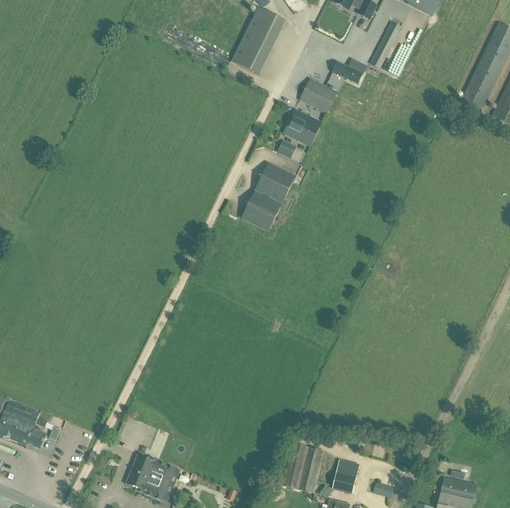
[(332,0),(347,8),(349,3),(358,7),(356,11),(368,17),(374,4),(367,0),(362,0),(332,0)]
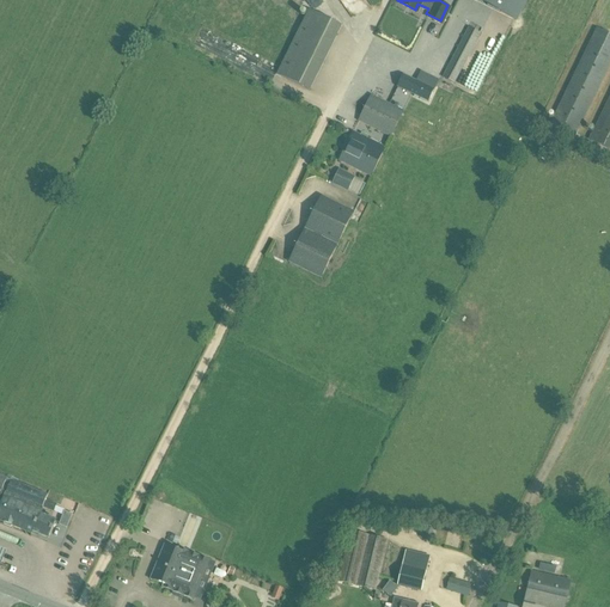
[(482,0),(512,14),(519,0),(482,0)]
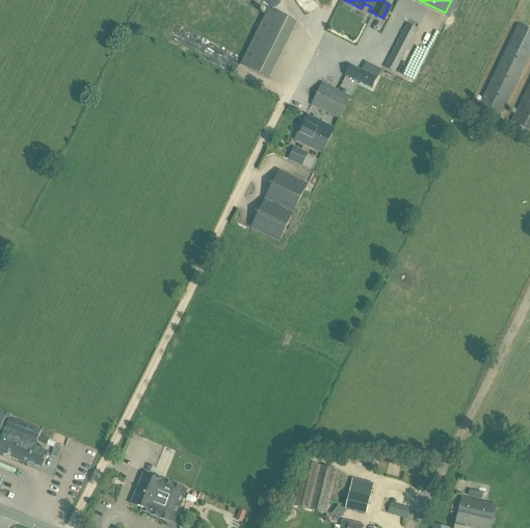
[(267,7),(239,62),(267,77),(295,21),(267,7)]
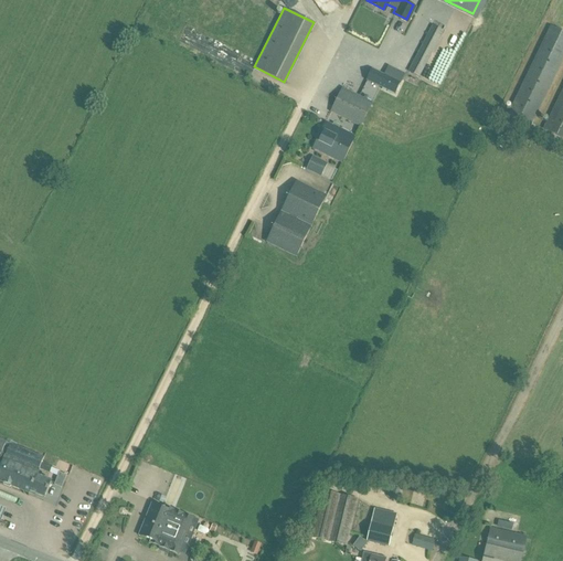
[(353,43),(352,45),(367,52),(381,20),(356,9),(343,39),(353,43)]
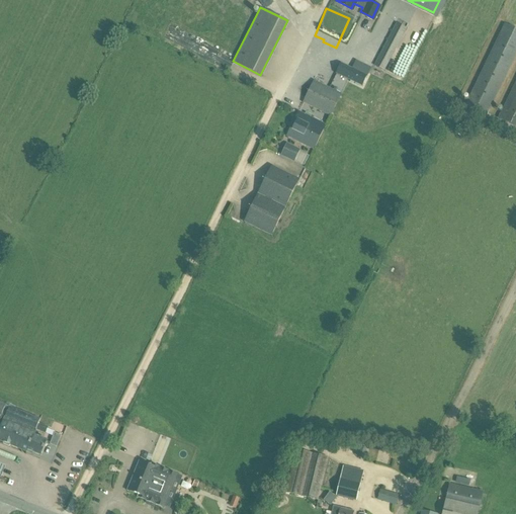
[(515,27),(501,20),(460,104),(482,114),(515,43),(515,27)]
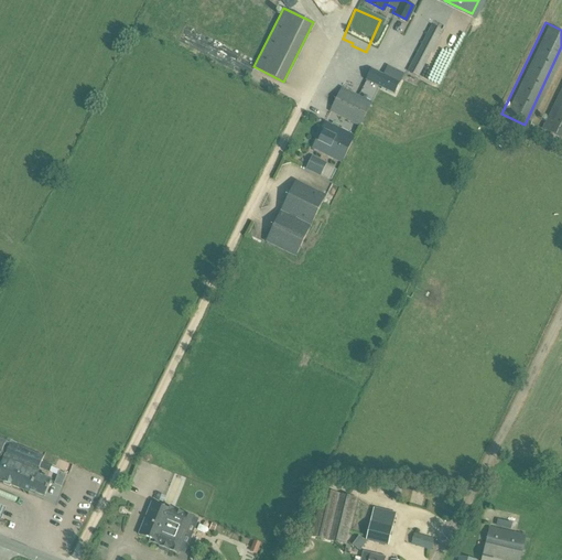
[(431,23),(406,70),(415,76),(442,29),(431,23)]
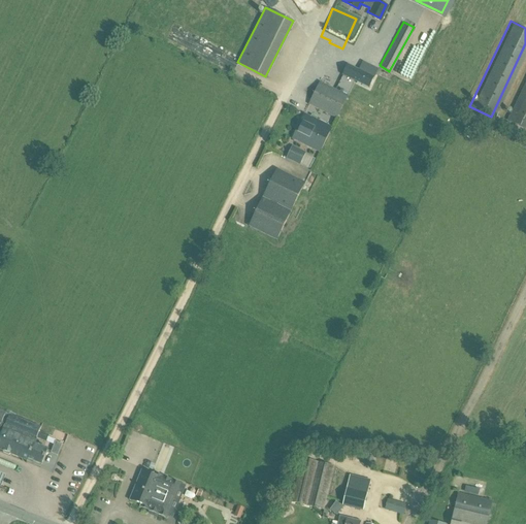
[(209,55),(214,44),(189,34),(185,45),(209,55)]
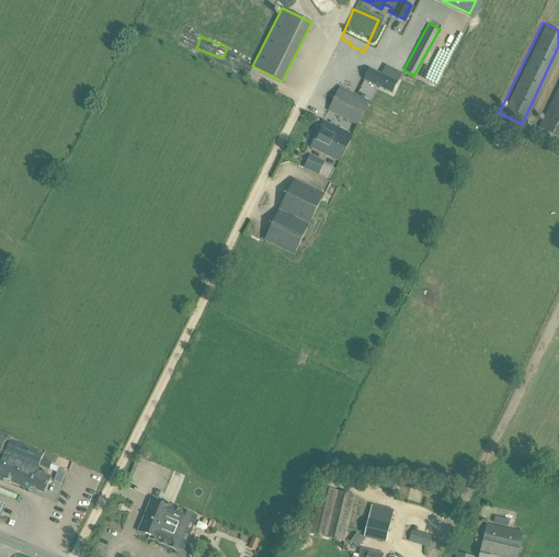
[(390,90),(396,80),(368,67),(364,78),(390,90)]
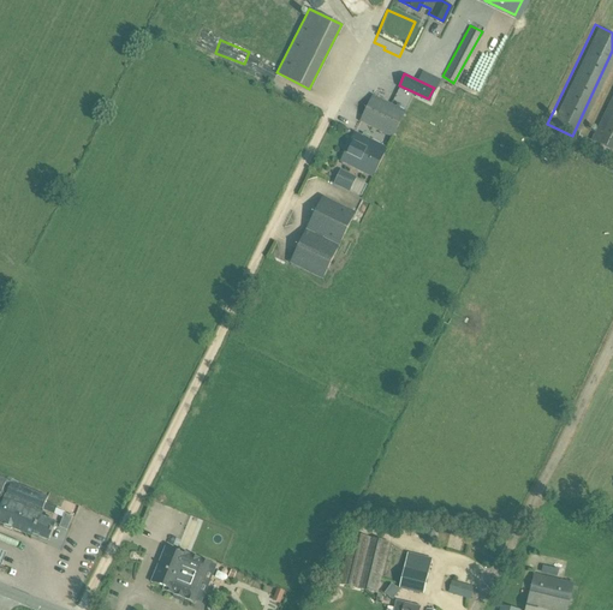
[(612,83),(588,137),(612,149),(612,83)]
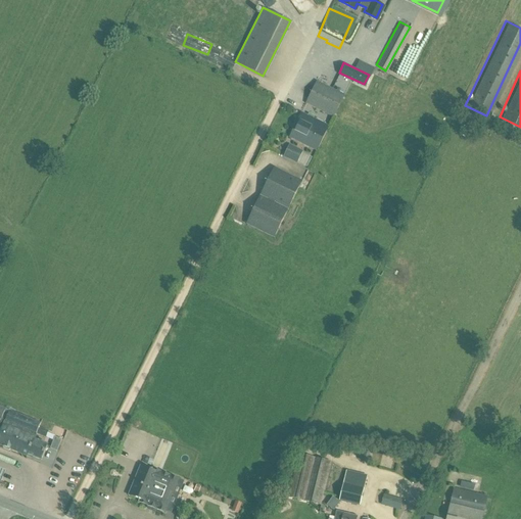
[(315,79),(304,101),(332,114),(343,92),(315,79)]
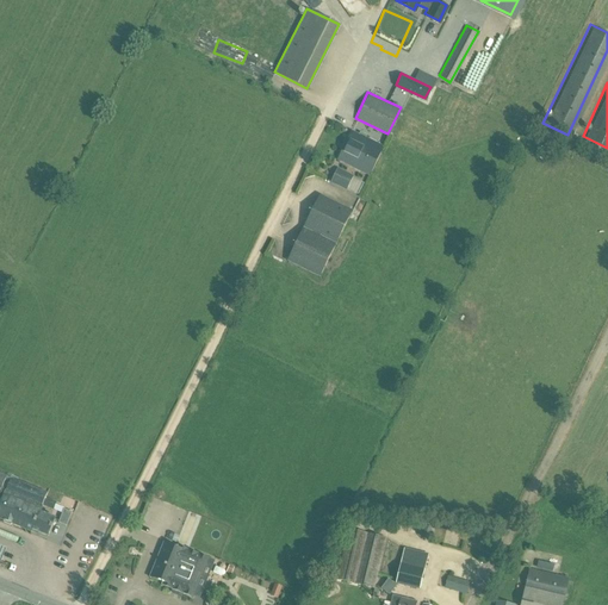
[(349,129),(336,157),(368,173),(383,144),(349,129)]
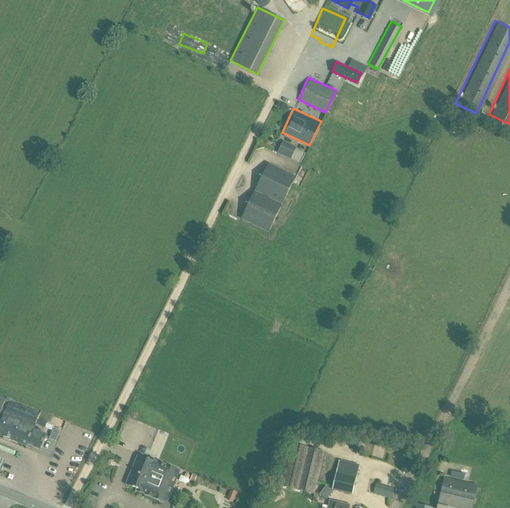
[(282,139),(275,151),(289,158),(295,145),(282,139)]
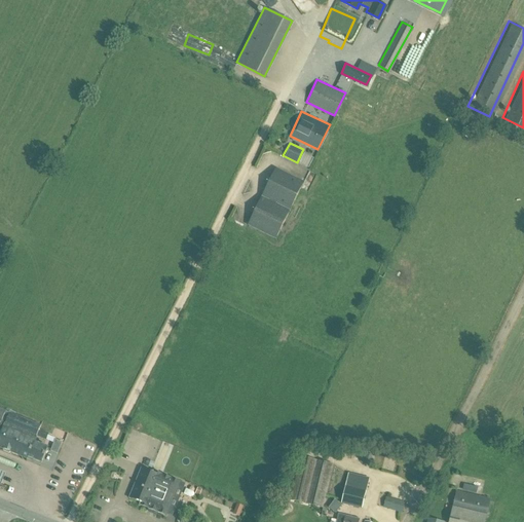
[(274,166),(247,223),(274,236),(302,180),(274,166)]
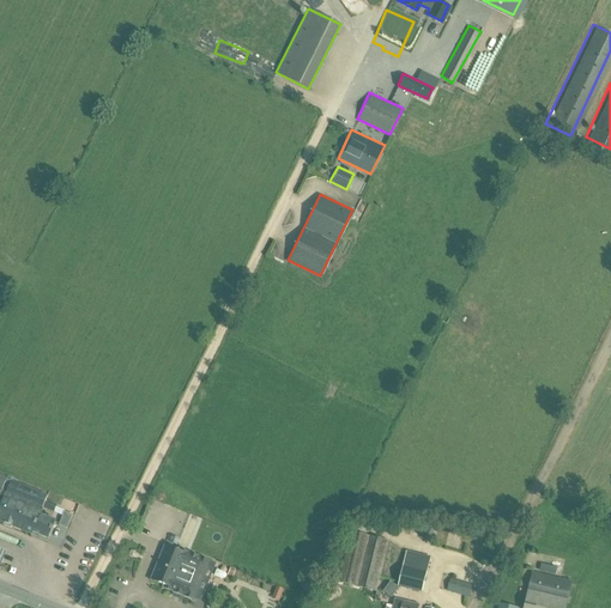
[(0,518),(31,530),(47,536),(54,518),(38,512),(41,504),(50,508),(53,500),(44,497),(46,492),(8,478),(5,476),(5,475),(0,473),(0,518)]
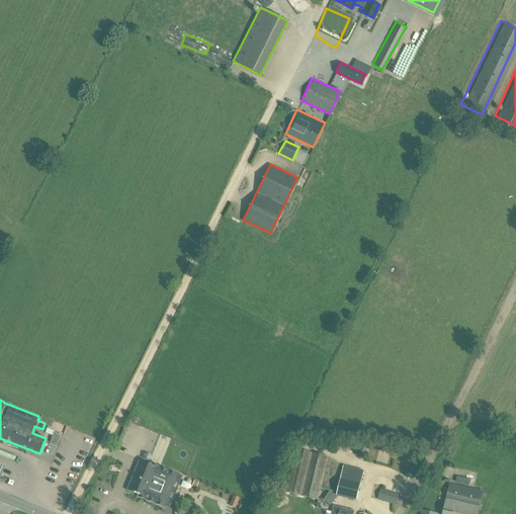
[(53,429),(48,440),(55,443),(59,432),(53,429)]
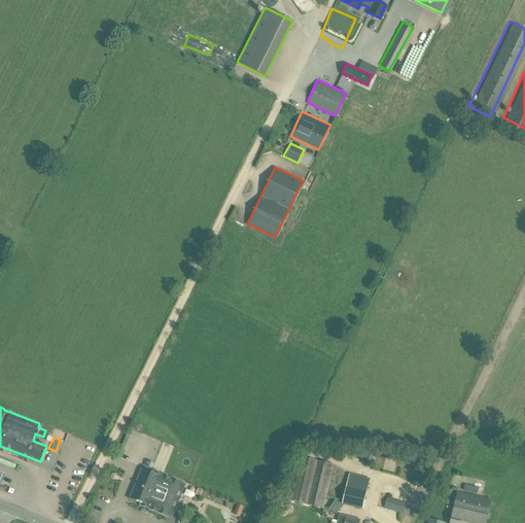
[(300,455),(289,499),(322,507),(333,462),(300,455)]
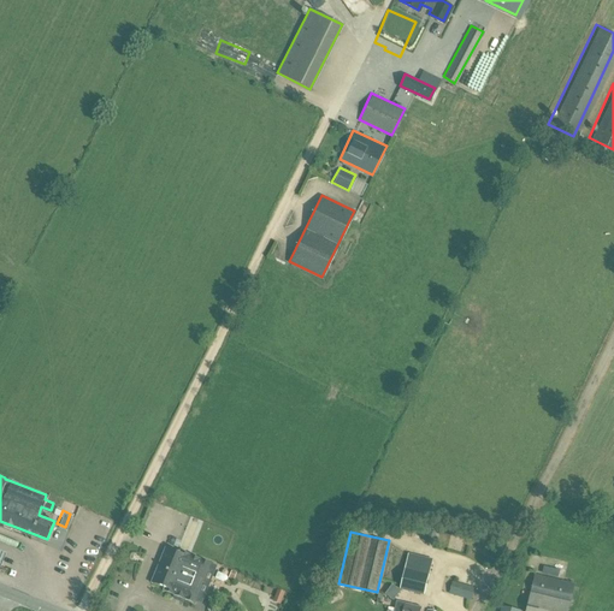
[(164,546),(149,580),(158,583),(157,586),(193,600),(210,561),(178,549),(177,551),(164,546)]
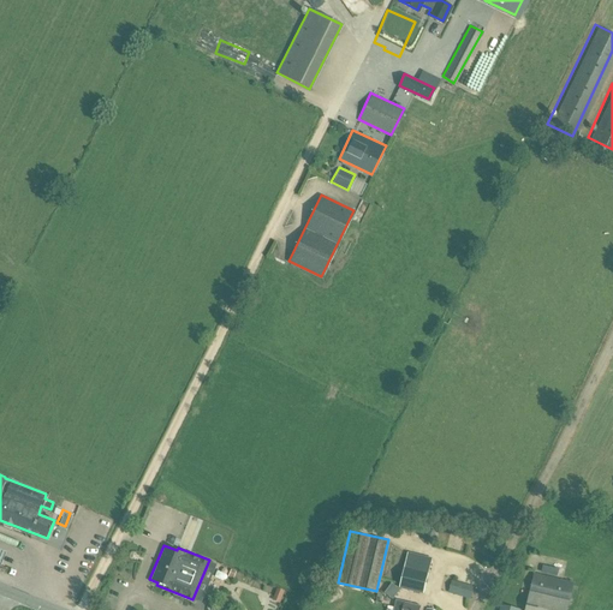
[(406,550),(398,586),(423,592),(430,556),(406,550)]
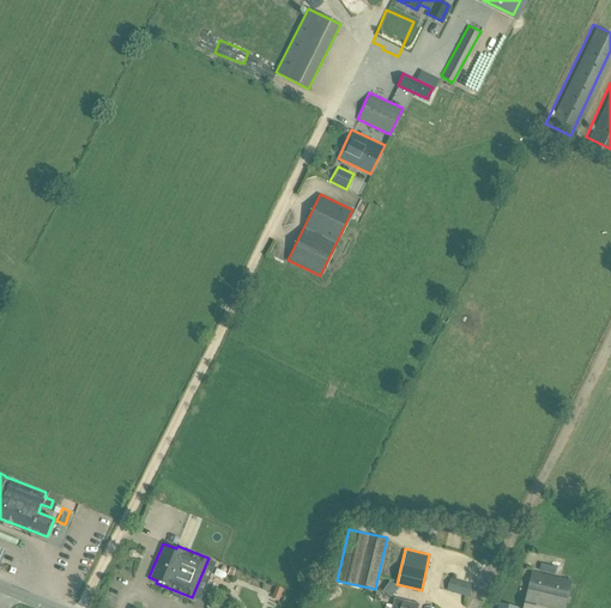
[(527,567),(524,587),(563,596),(566,590),(568,578),(527,567)]
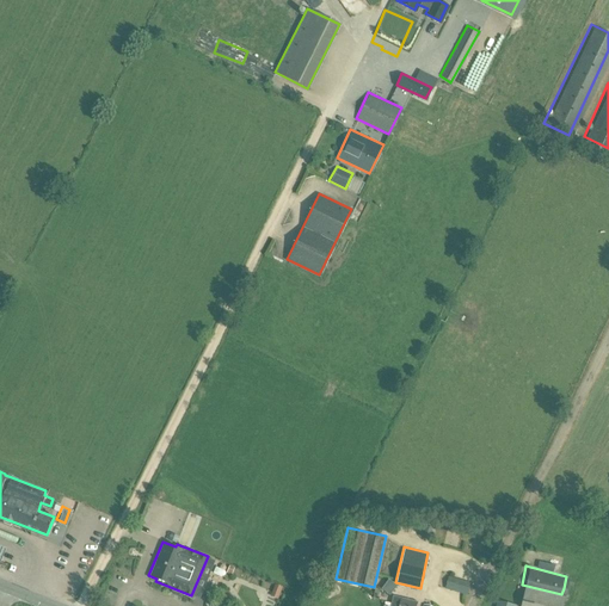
[(447,575),(443,587),(466,592),(468,580),(447,575)]
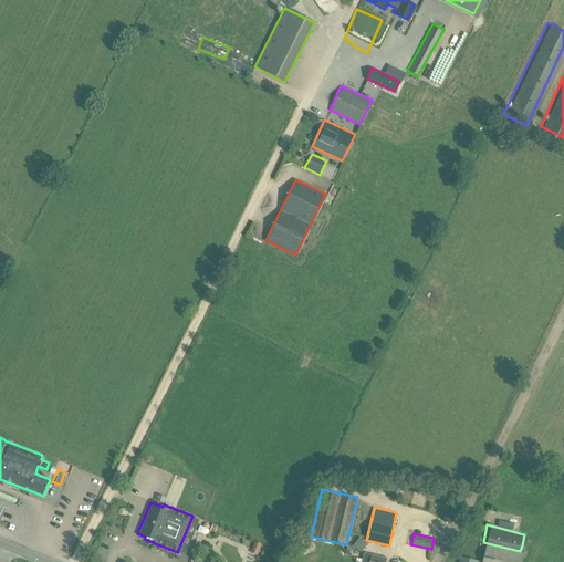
[(359,549),(366,541),(358,536),(353,542),(359,549)]
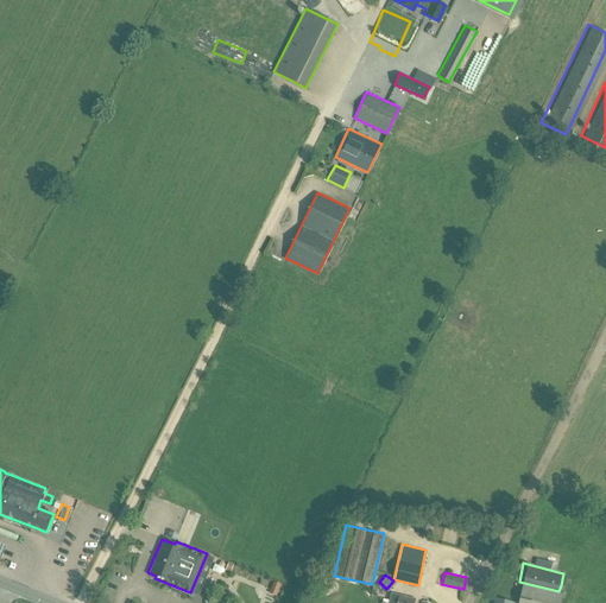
[(335,586),(332,579),(320,585),(323,592),(335,586)]
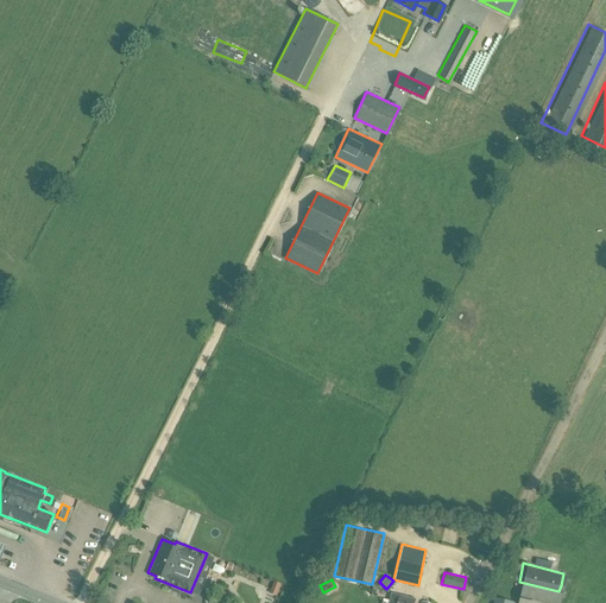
[(519,582),(513,602),(556,602),(559,591),(519,582)]
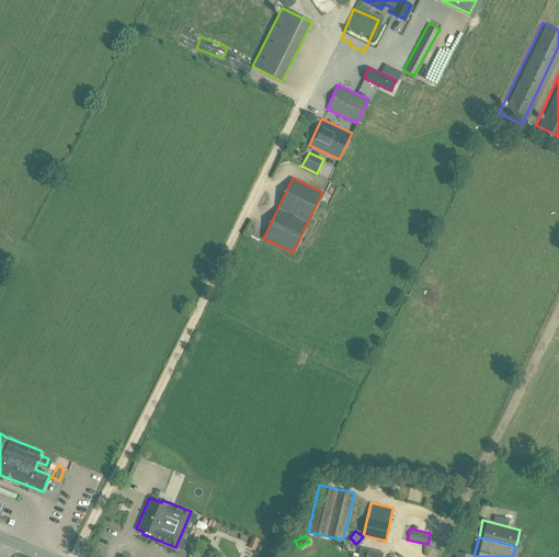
[(379,556),(381,552),(360,547),(357,556),(379,556)]
